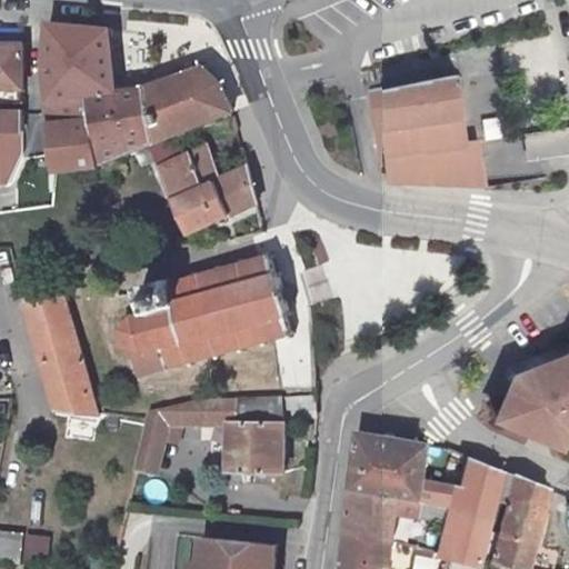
[(119,92),(121,92),(112,29),(51,22),(50,63),(58,99),(62,123),(68,172),(108,163),(93,95),(119,89),(119,92)]
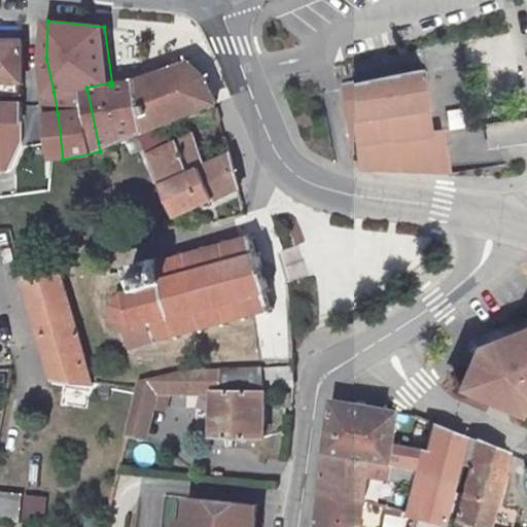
[(0,82),(12,83),(12,95),(31,95),(29,41),(0,41),(0,82)]
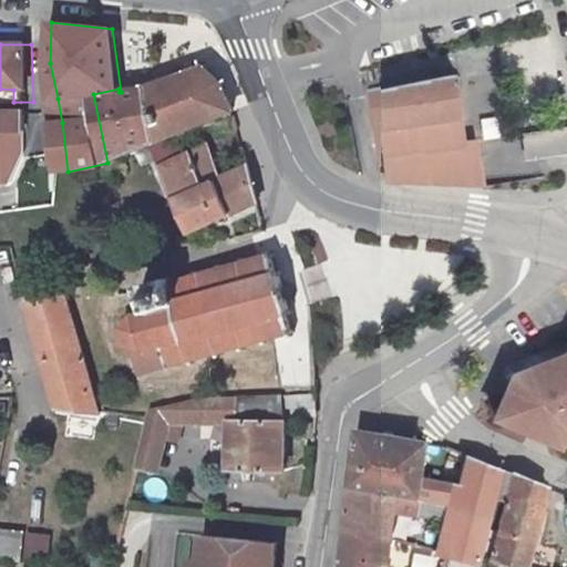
[(107,163),(150,146),(177,134),(235,112),(235,110),(223,84),(205,66),(177,78),(151,88),(121,92),(119,92),(119,89),(93,94),(107,163)]
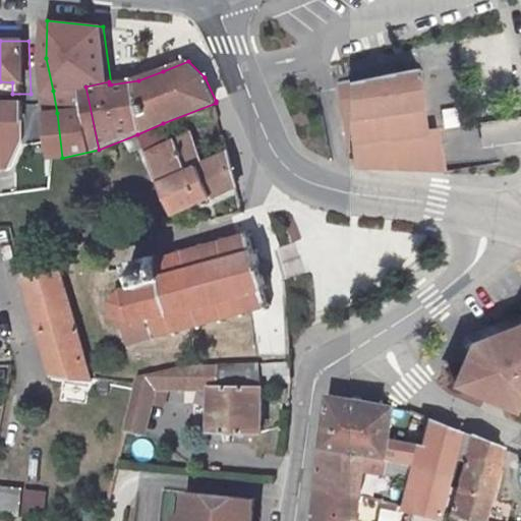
[(422,105),(417,72),(344,83),(352,146),(358,168),(446,179),(448,140),(427,137),(422,105)]
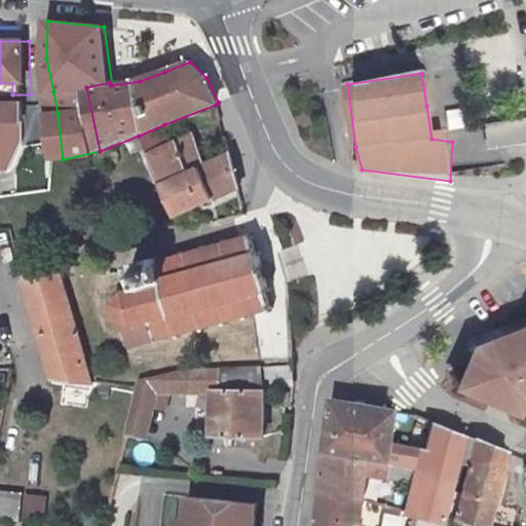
[(0,95),(12,95),(12,83),(0,82),(0,95)]
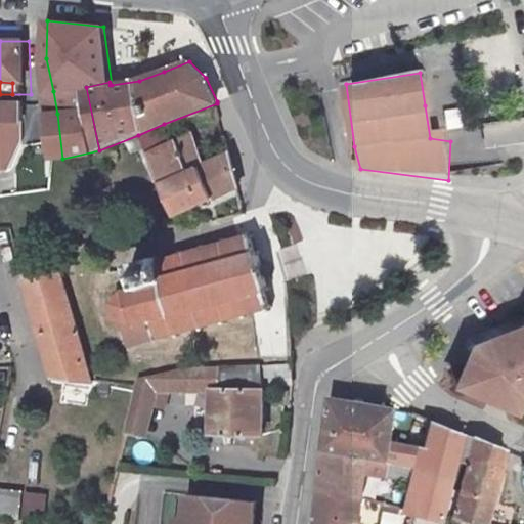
[(31,99),(0,100),(0,138),(10,139),(32,138),(31,99)]
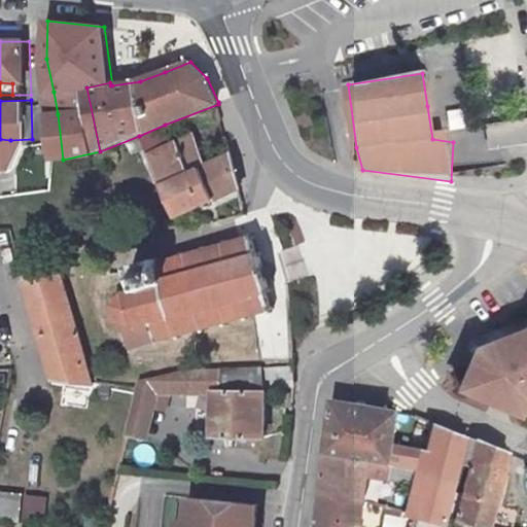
[(450,131),(464,129),(460,108),(446,110),(450,131)]
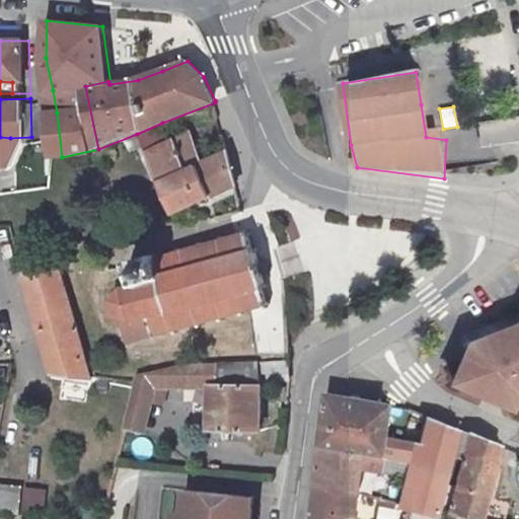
[(518,117),(478,124),(482,146),(518,140),(518,117)]
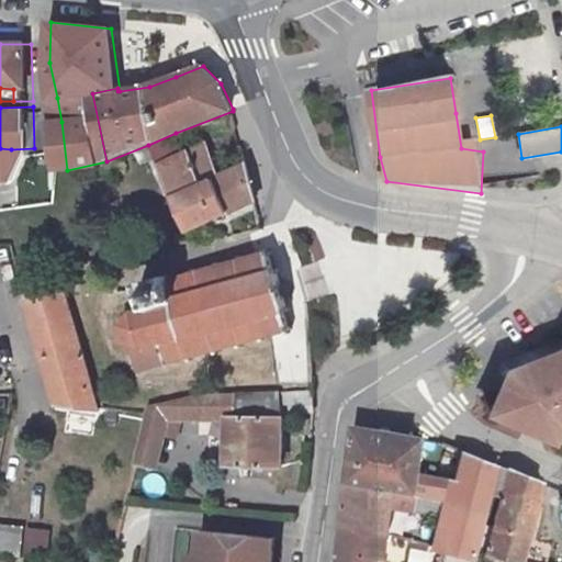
[(184,155),(176,133),(148,145),(183,233),(256,202),(246,166),(222,173),(210,145),(184,155)]
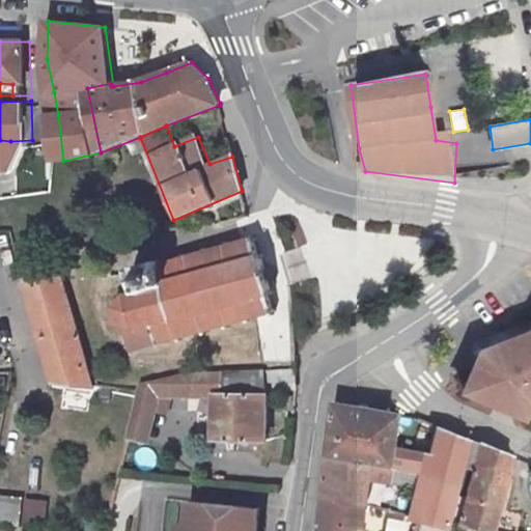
[(160,344),(274,313),(253,239),(162,264),(161,261),(138,267),(144,291),(131,295),(117,307),(120,322),(124,323),(132,348),(159,341),(160,344)]
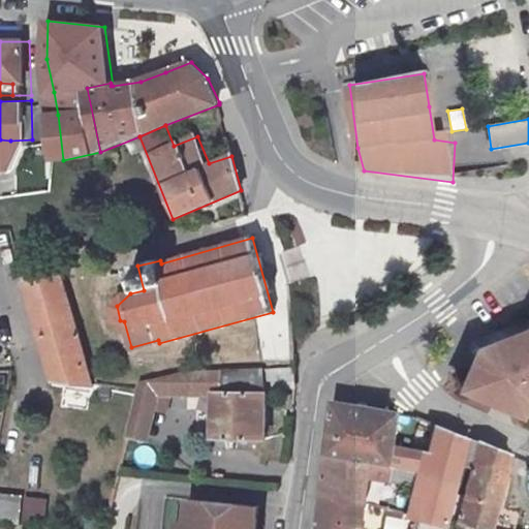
[(23,281),(52,377),(92,382),(59,273),(23,281)]
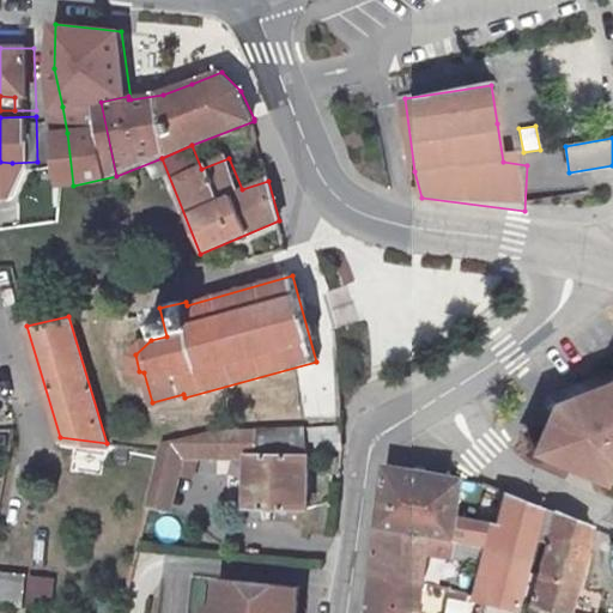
[(612,377),(556,400),(535,447),(608,479),(612,467),(612,377)]
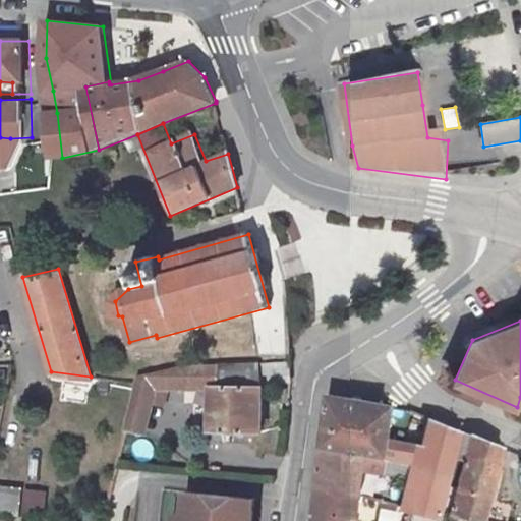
[(277,343),(277,357),(290,357),(290,343),(277,343)]
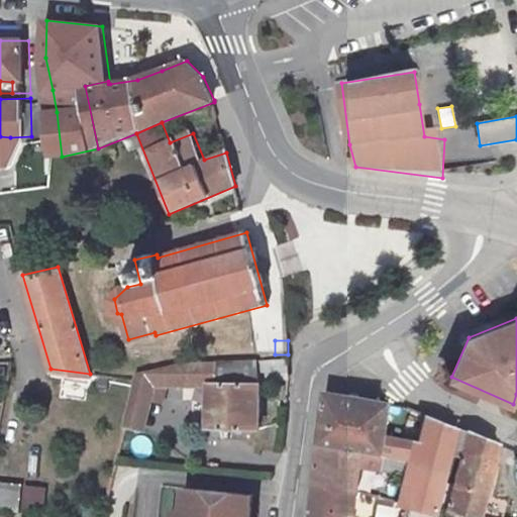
[(132,374),(132,379),(122,424),(142,428),(152,384),(209,384),(211,441),(231,441),(232,430),(260,430),(262,379),(288,379),(288,359),(190,362),(132,374)]
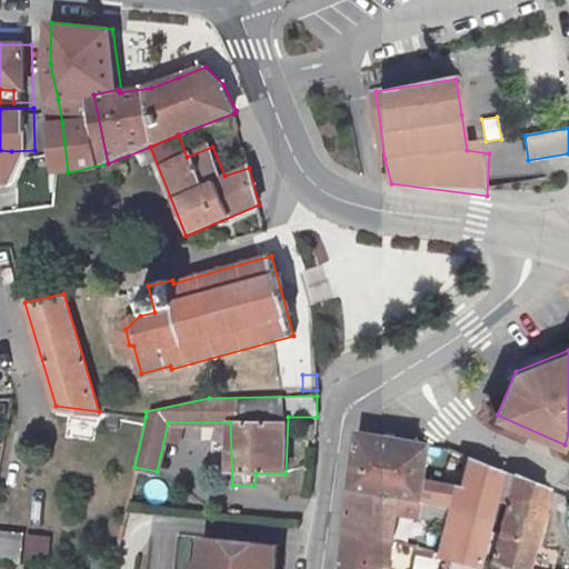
[(359,433),(351,492),(398,498),(419,500),(449,507),(493,517),(505,471),(463,455),(457,485),(422,479),(428,440),(359,433)]
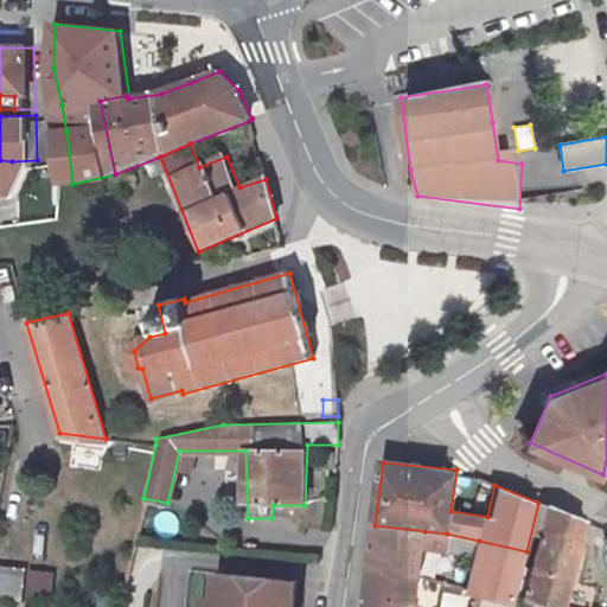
[(538,503),(526,551),(515,601),(518,602),(538,606),(564,606),(587,522),(538,503)]
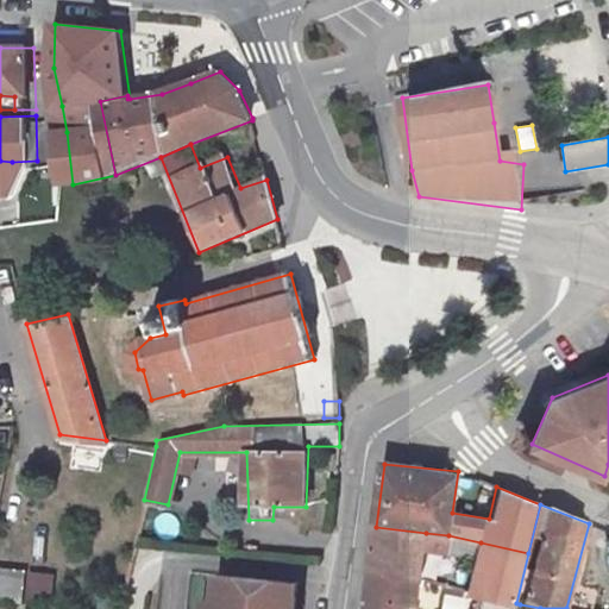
[(419,583),(426,533),(376,527),(370,576),(419,583)]
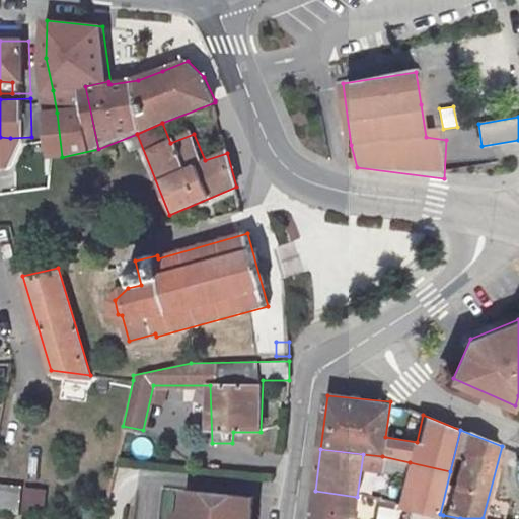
[(440,514),(450,471),(410,462),(400,506),(440,514)]
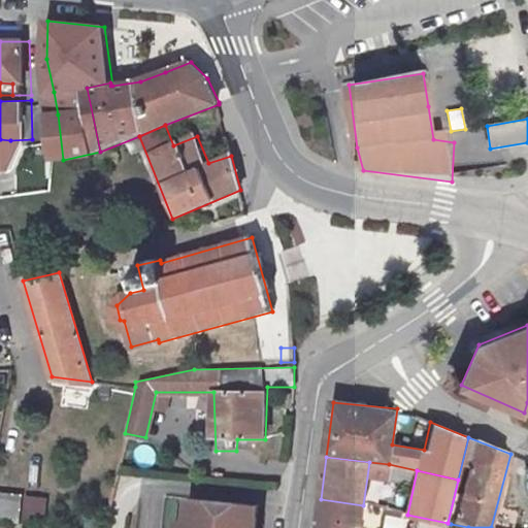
[(0,489),(0,516),(18,519),(22,493),(0,489)]
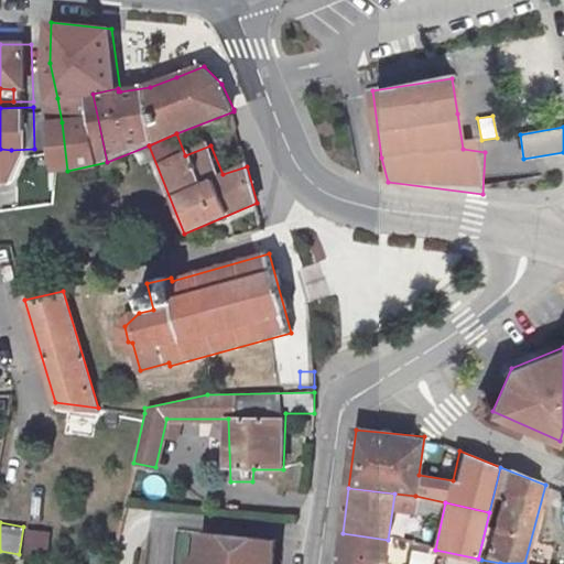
[(269,548),(270,535),(203,529),(199,555),(198,563),(274,563),(277,549),(269,548)]
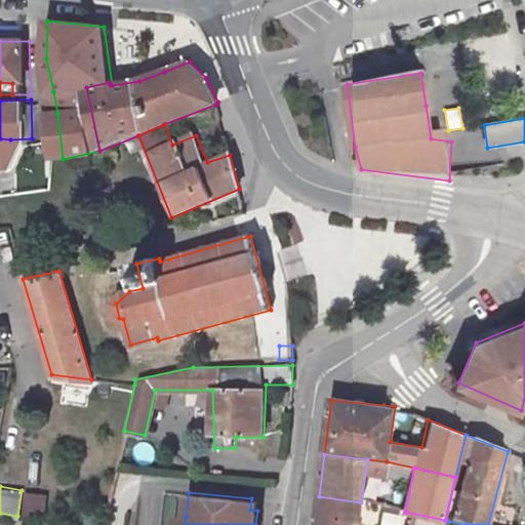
[(24,493),(23,509),(45,509),(45,493),(24,493)]
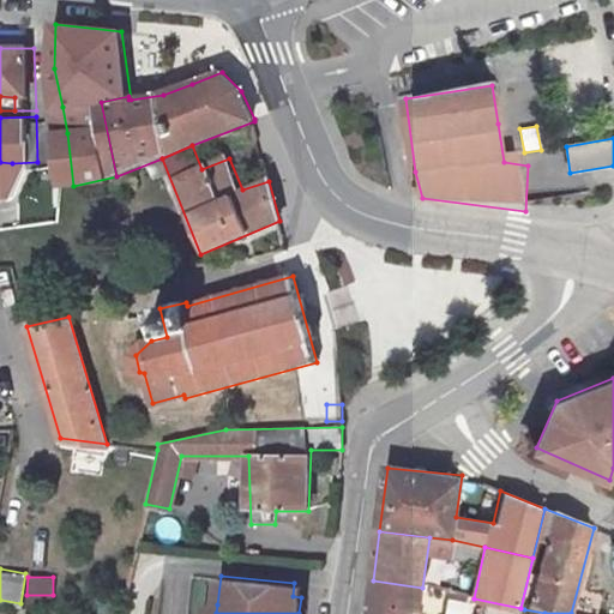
[(422,613),(426,589),(422,588),(373,581),(371,608),(373,608),(372,613),(422,613)]
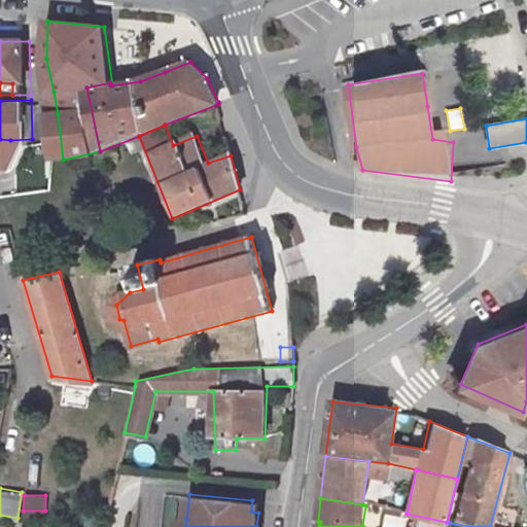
[(251,512),(258,513),(259,500),(252,500),(251,512)]
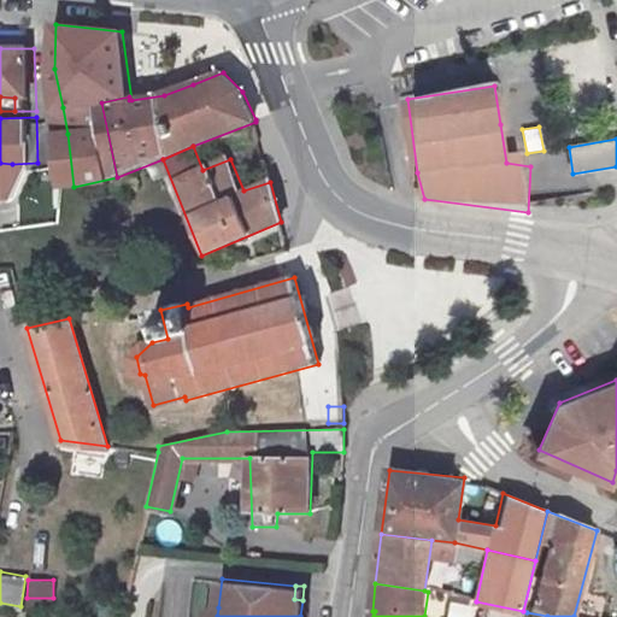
[(447,616),(472,616),(479,610),(460,595),(445,615),(447,616)]
